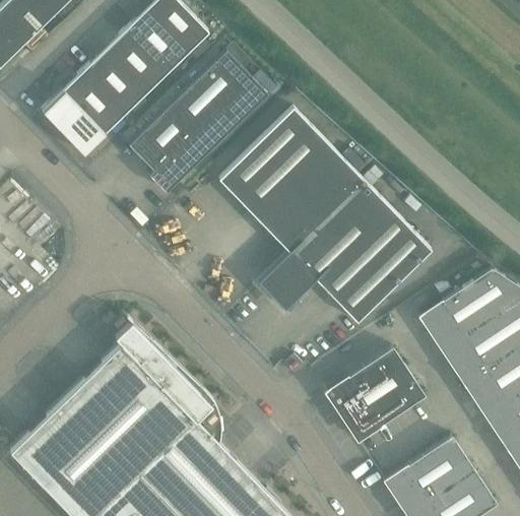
[(61,8),(53,0),(8,0),(1,7),(30,38),(61,8)]
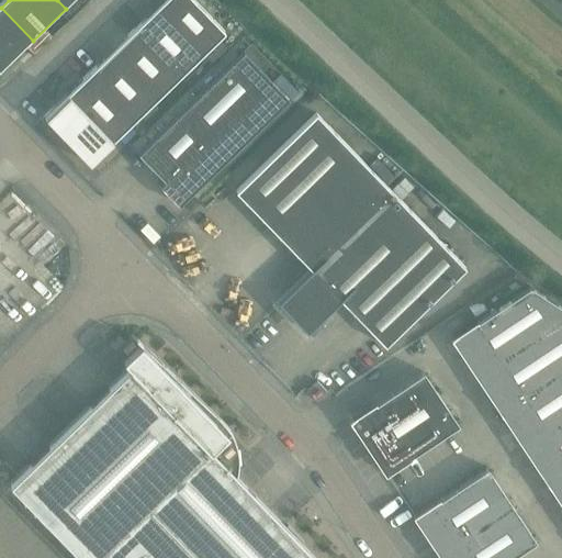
[(225,36),(189,0),(168,0),(156,11),(202,58),(225,36)]
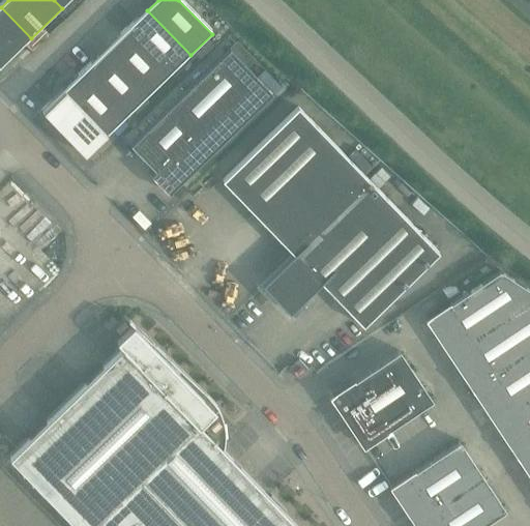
[(0,68),(31,38),(1,7),(0,7),(0,68)]
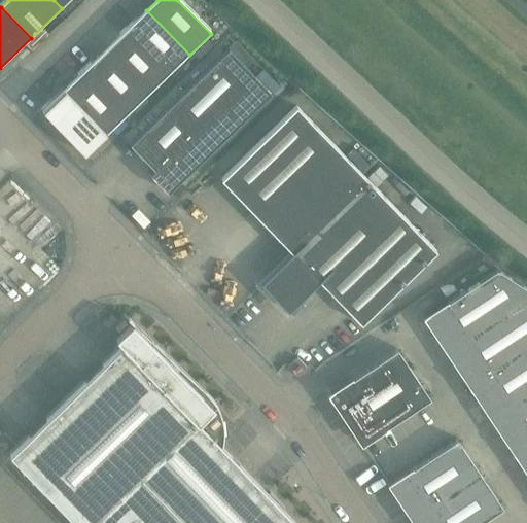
[(189,55),(146,10),(126,31),(168,75),(189,55)]
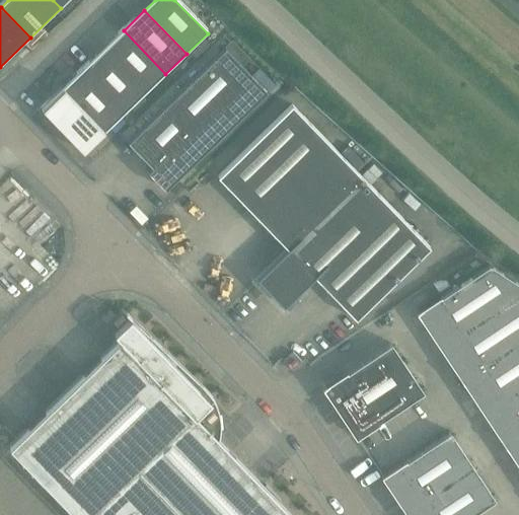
[(165,74),(124,30),(102,51),(145,94),(165,74)]
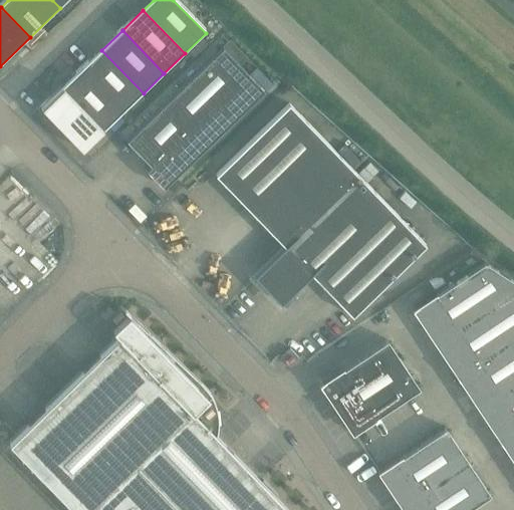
[(144,93),(101,50),(81,70),(122,113),(144,93)]
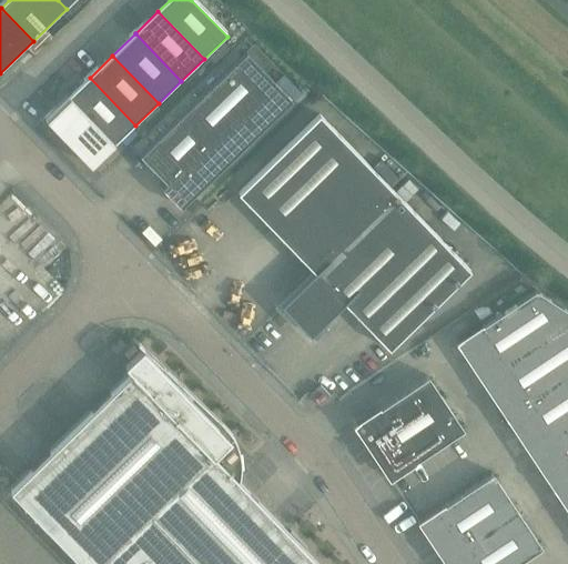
[(185,207),(292,103),(245,57),(139,160),(185,207)]
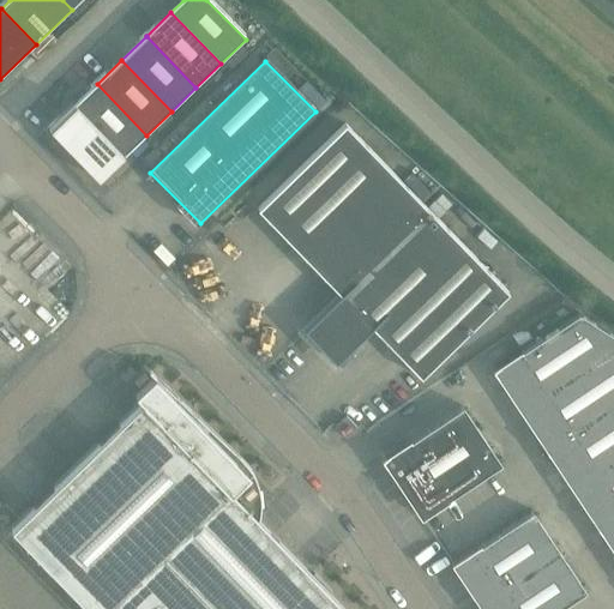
[(146,136),(97,84),(72,108),(122,160),(146,136)]
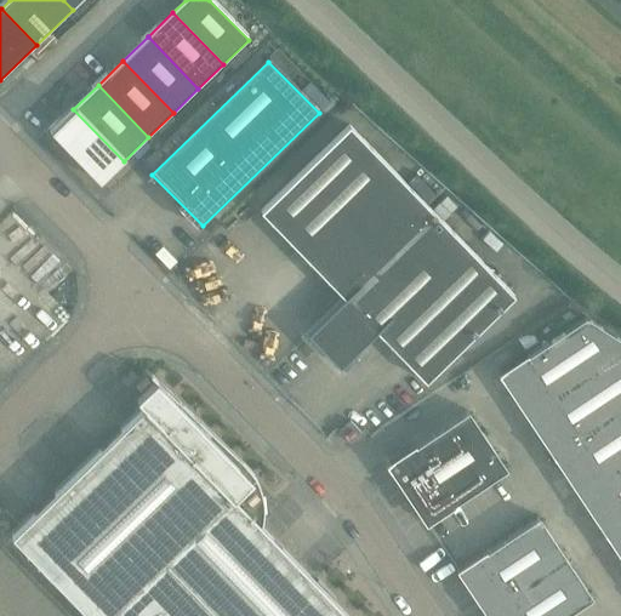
[(124,161),(73,109),(49,133),(98,186),(124,161)]
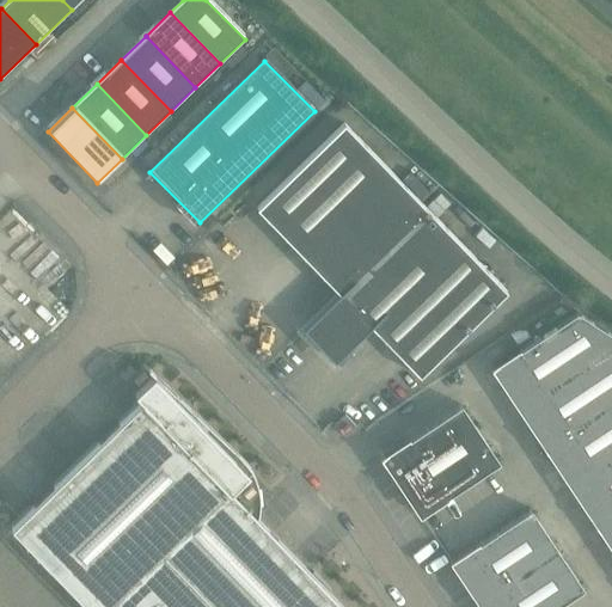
[(507,296),(343,128),(256,213),(340,299),(306,331),(317,342),(314,343),(314,344),(320,349),(322,348),(336,361),(369,329),(418,381),(507,296)]
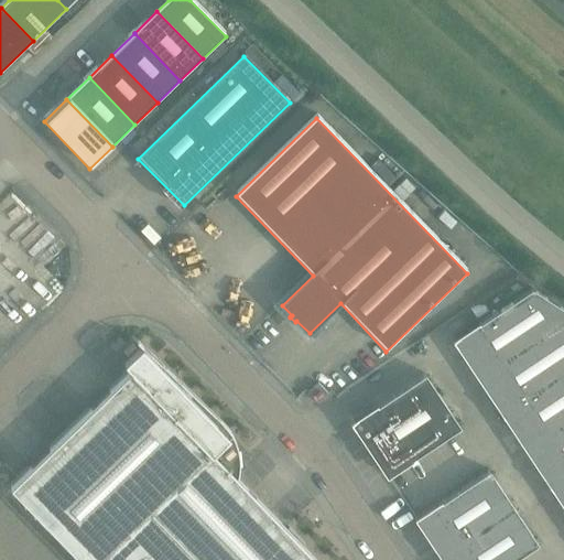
[(478,381),(563,323),(563,313),(532,292),(478,329),(479,330),(455,345),(462,353),(459,354),(478,381)]
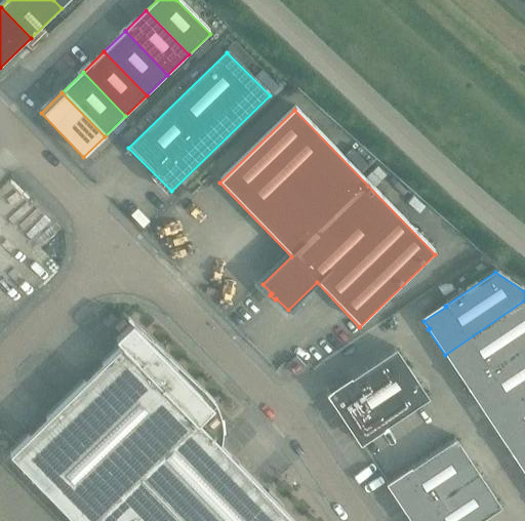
[(467,388),(524,348),(524,301),(445,355),(467,388)]
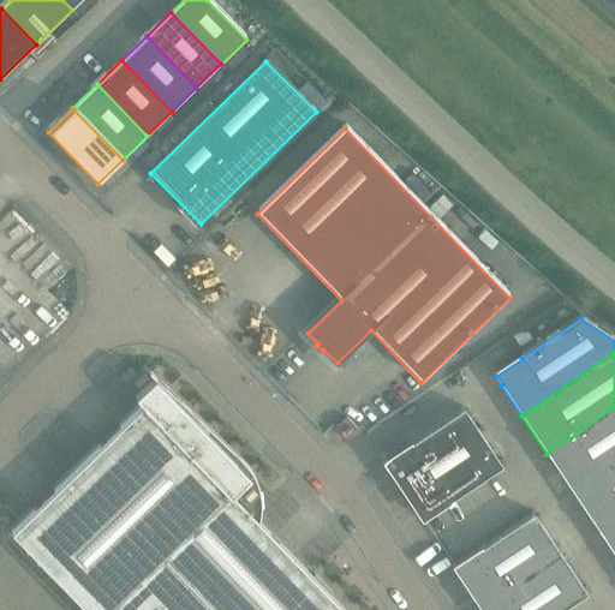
[(333,598),(315,579),(312,581),(258,525),(260,520),(260,514),(261,509),(261,503),(260,497),(260,495),(258,490),(257,488),(256,484),(255,482),(254,480),(252,476),(250,472),(248,470),(245,466),(243,464),(155,380),(135,399),(143,407),(11,536),(83,609),(340,609),(330,599),(333,598)]
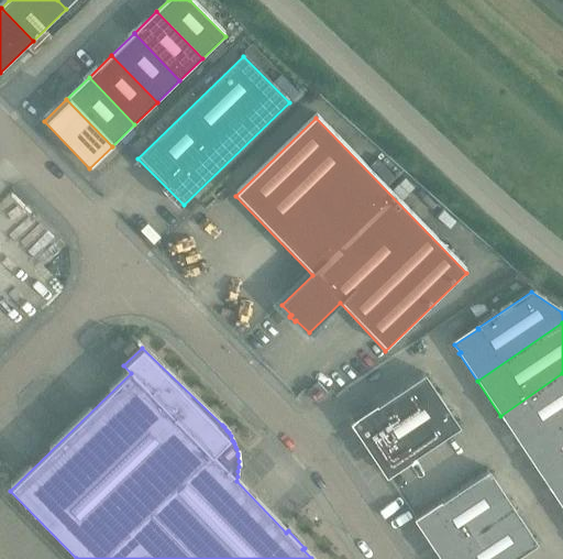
[(523,451),(562,425),(562,373),(500,416),(523,451)]
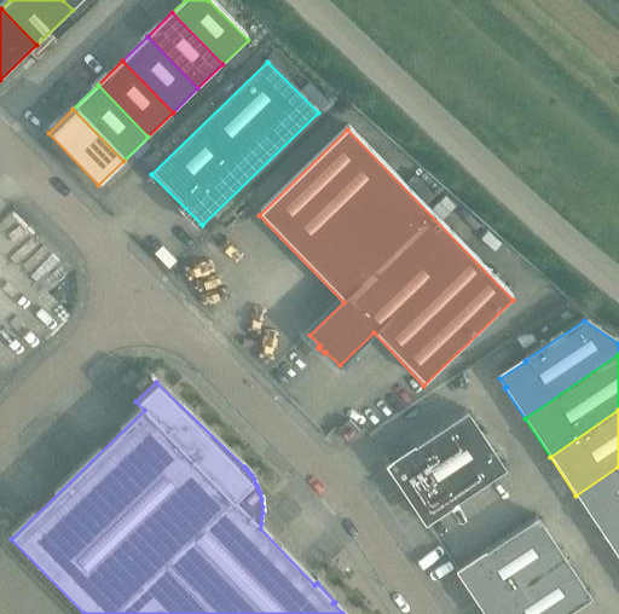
[(504,473),(492,453),(466,415),(412,450),(414,452),(388,469),(394,478),(393,479),(424,526),(504,473)]
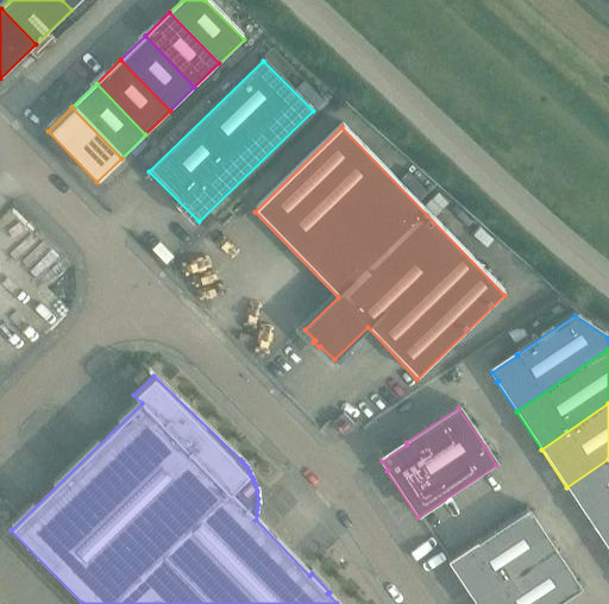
[(341,440),(352,429),(341,419),(331,429),(341,440)]
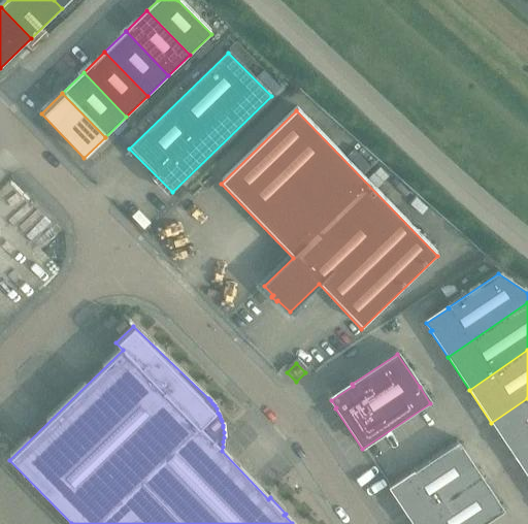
[(514,456),(527,446),(527,398),(491,423),(514,456)]
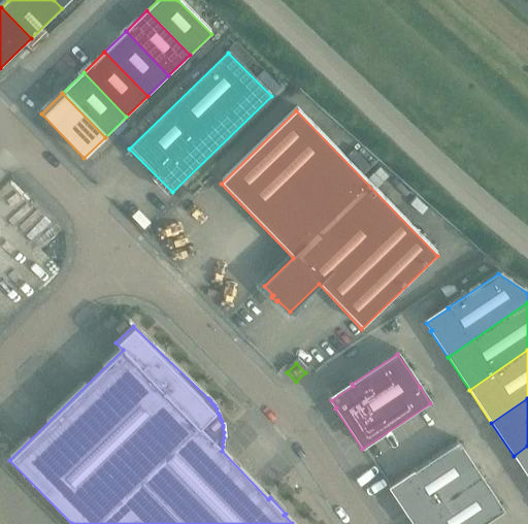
[(413,523),(481,478),(458,444),(389,489),(410,523),(413,523)]
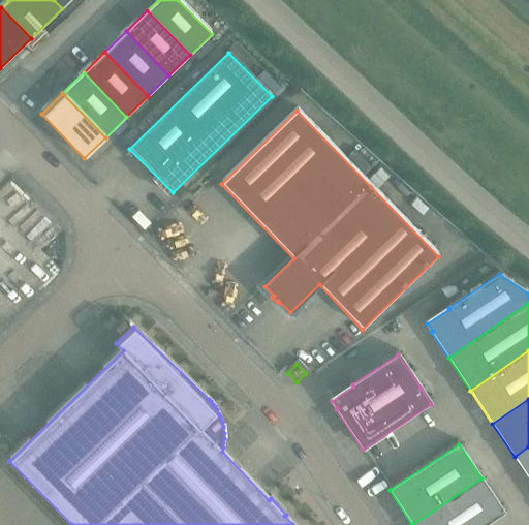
[(528,479),(528,446),(515,457),(528,479)]
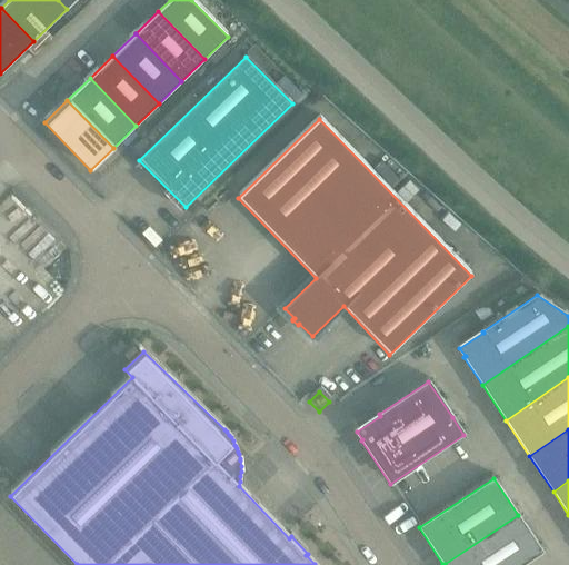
[(525,564),(542,553),(518,515),(445,564),(525,564)]
